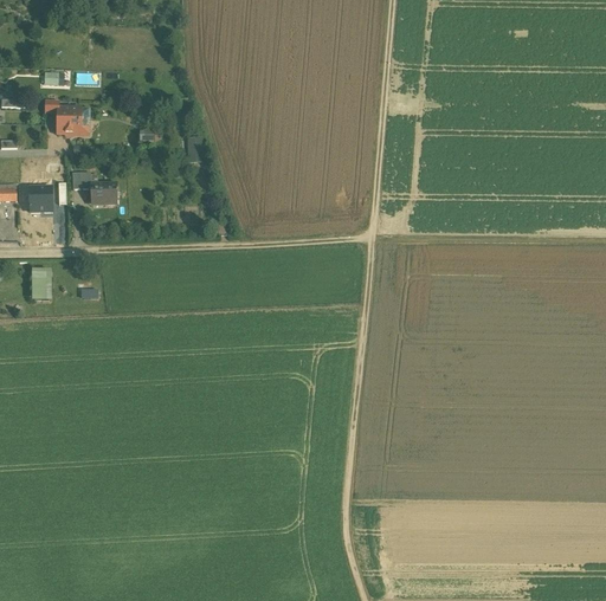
[(44,82),(58,83),(58,69),(44,69),(44,82)]
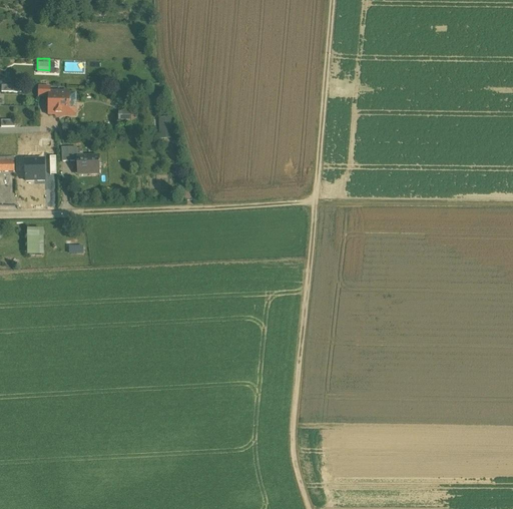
[(60,68),(60,58),(50,58),(50,68),(60,68)]
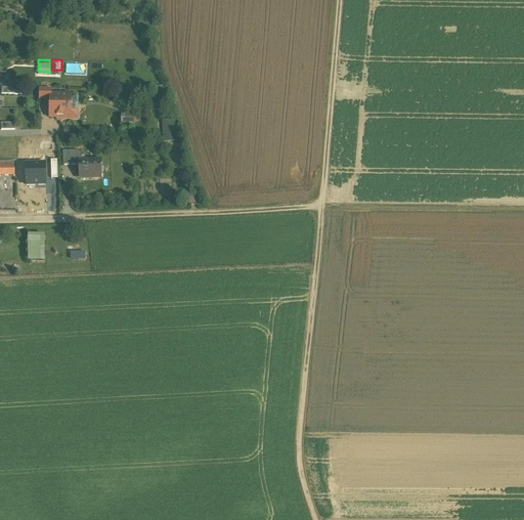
[(51,85),(39,85),(39,97),(50,97),(50,91),(51,91),(51,85)]
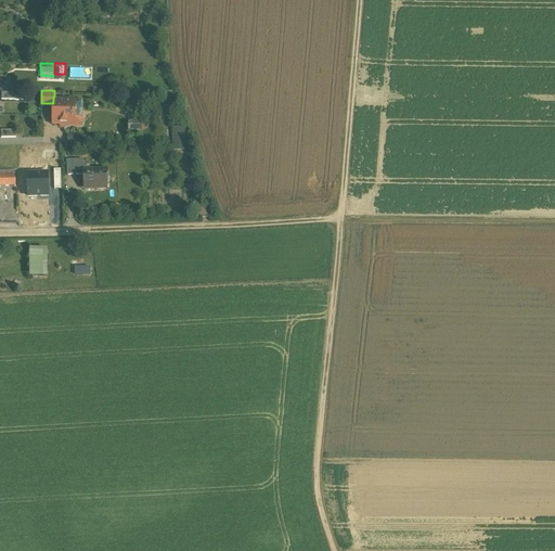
[(54,97),(53,97),(53,103),(55,105),(55,109),(53,111),(53,120),(60,120),(62,123),(65,123),(67,120),(67,115),(74,116),(74,115),(82,116),(82,98),(74,98),(54,97)]
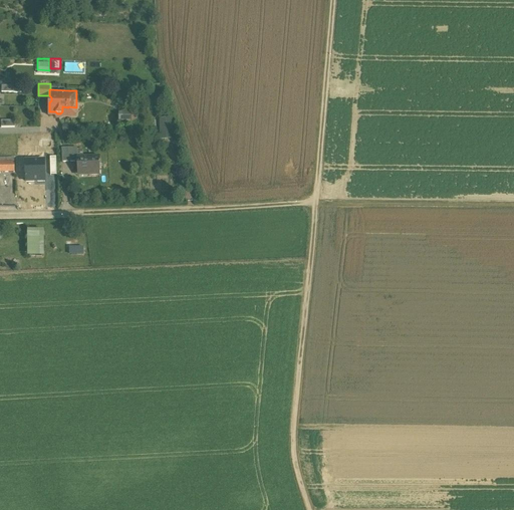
[(160,136),(174,136),(173,113),(159,114),(160,136)]
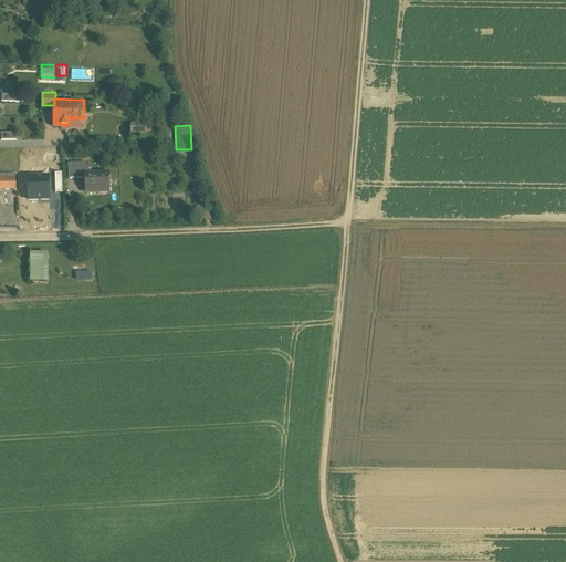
[(67,159),(69,176),(85,175),(85,170),(92,170),(92,167),(85,167),(84,159),(67,159)]
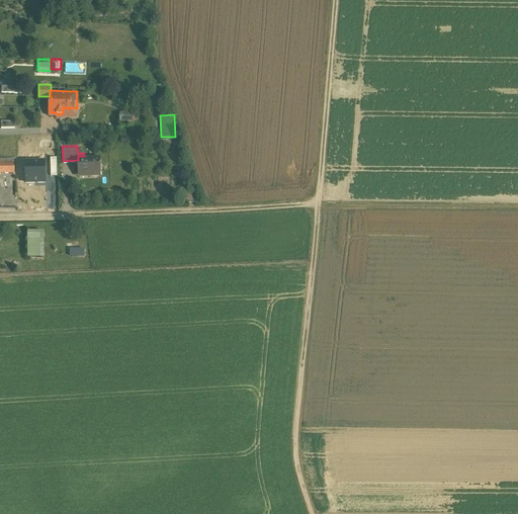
[(84,156),(78,156),(78,160),(78,171),(90,171),(90,174),(101,174),(100,164),(101,164),(101,155),(84,156)]
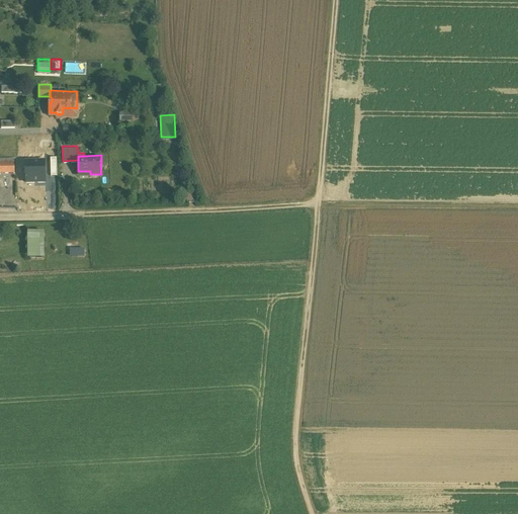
[(46,158),(25,158),(26,180),(46,179),(46,158)]
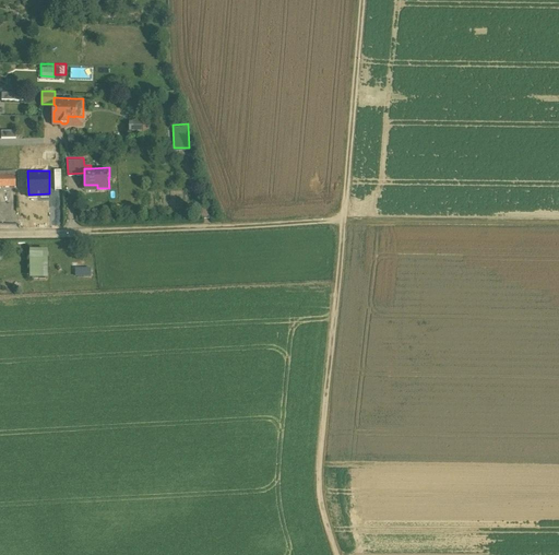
[(0,184),(9,184),(9,174),(0,173),(0,184)]
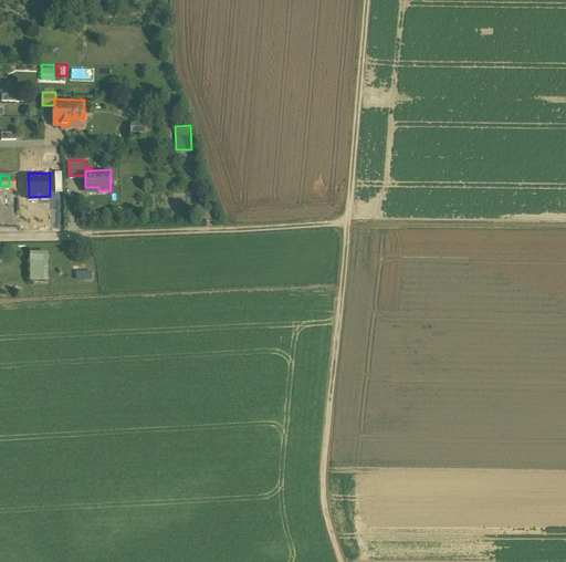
[(48,250),(30,250),(30,279),(48,279),(48,250)]
